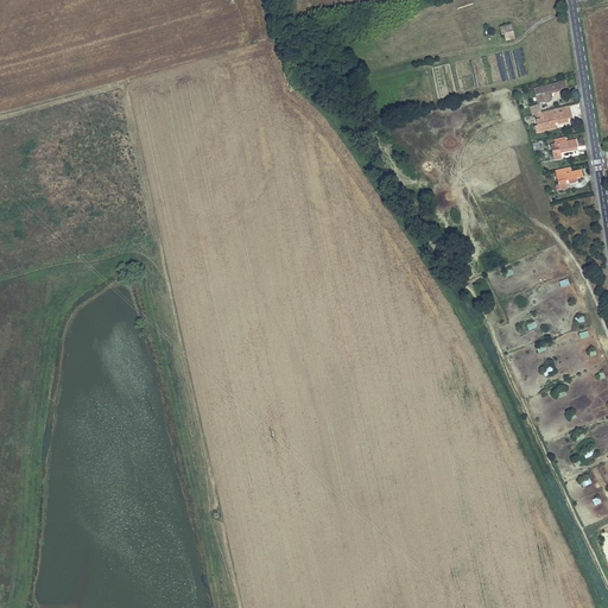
[(515,39),(512,25),(500,27),(502,36),(505,35),(506,40),(515,39)]
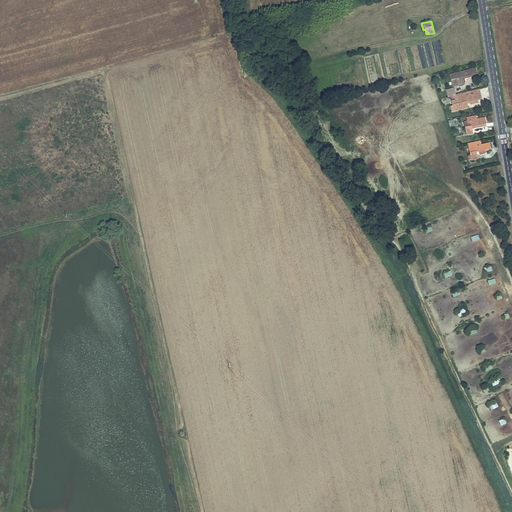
[(477,74),(476,69),(450,75),(453,87),(464,84),(463,78),(477,74)]
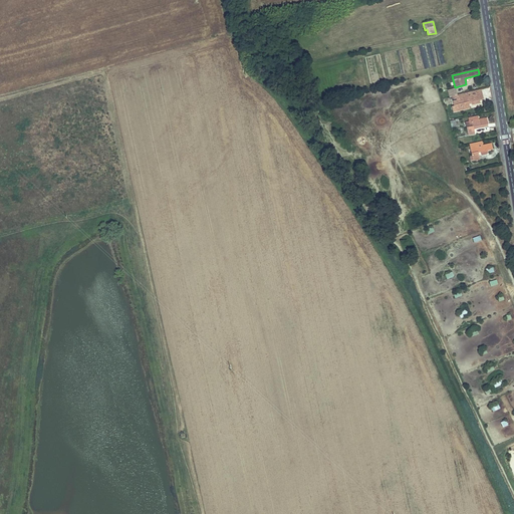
[(450,97),(458,95),(456,88),(448,90),(450,97)]
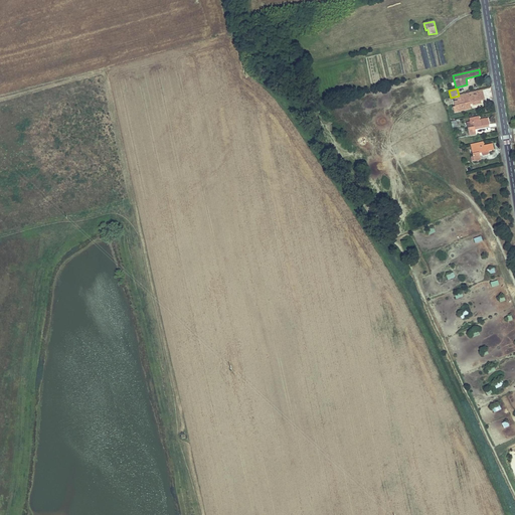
[(469,93),(459,96),(461,102),(464,101),(464,104),(457,106),(459,112),(471,109),(469,103),(473,103),(480,101),(485,100),(483,94),(470,98),(469,93)]
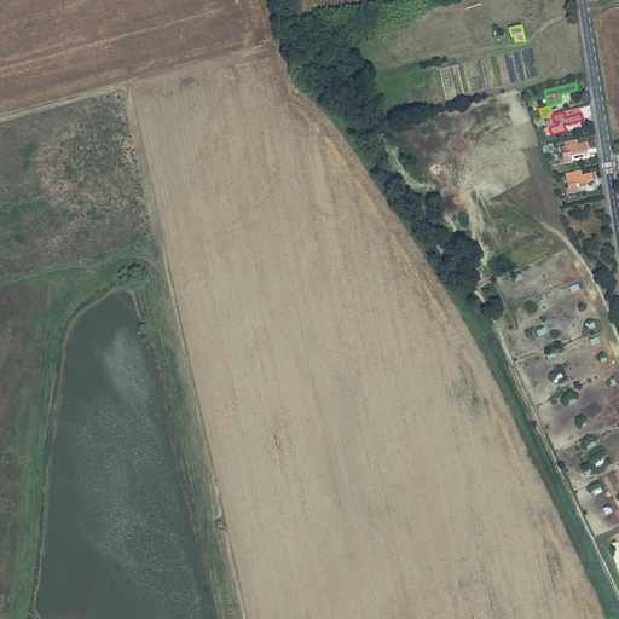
[(571,154),(588,150),(586,143),(577,145),(576,140),(565,142),(565,146),(562,148),(565,163),(572,162),(571,156),(571,154)]
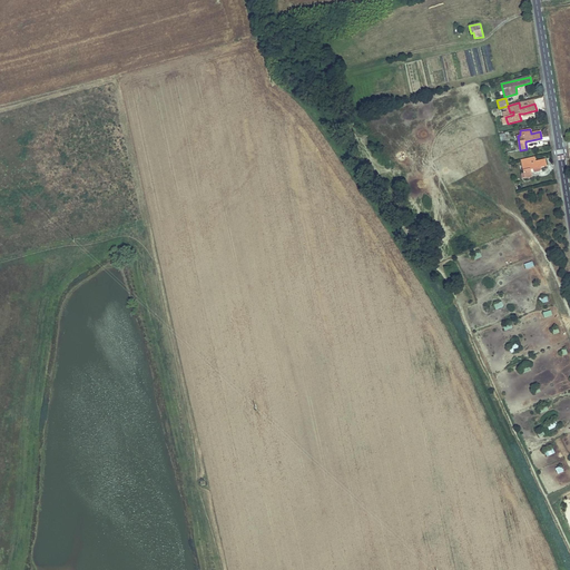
[(533,168),(541,167),(546,166),(544,159),(537,161),(536,157),(524,159),(526,164),(522,165),(524,174),(522,174),(523,179),(532,177),(530,169),(533,168)]
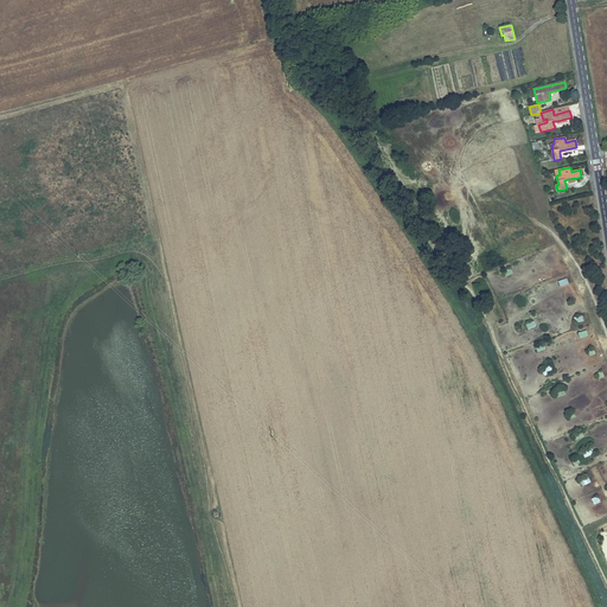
[(588,211),(586,204),(561,211),(563,217),(588,211)]
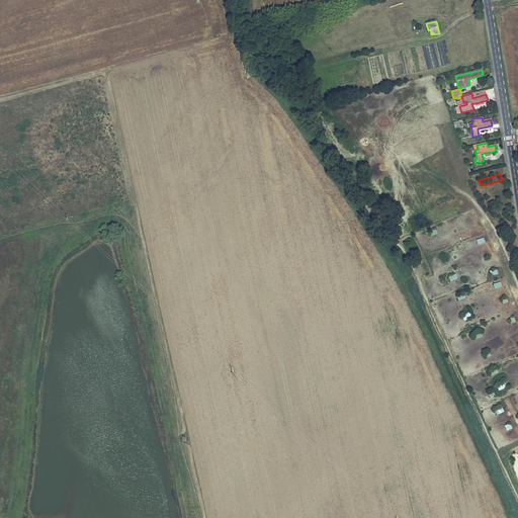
[(462,316),(465,321),(472,317),(469,312),(462,316)]
